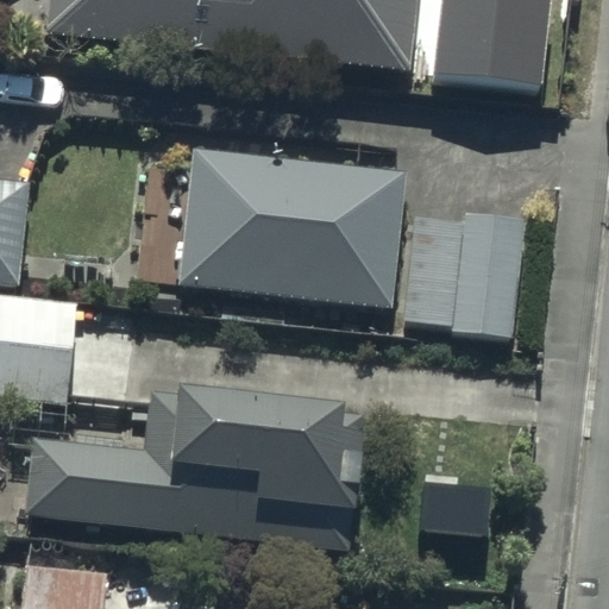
[(55,0),(52,35),(414,71),(420,0),(55,0)]
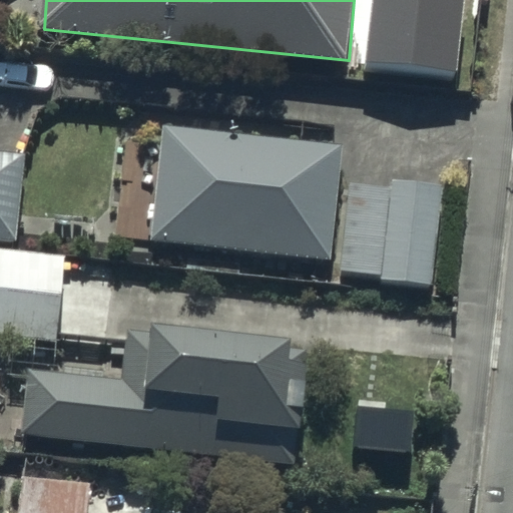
[(462,0),(373,0),(366,69),(454,78),(462,0)]
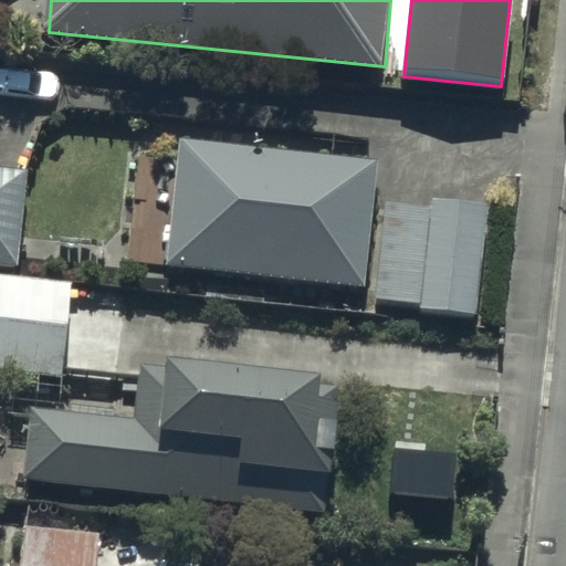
[(428,207),(376,202),(380,160),(182,142),(170,269),(363,287),(362,299),(421,304),(421,312),(482,317),(492,205),(429,198),(428,207)]
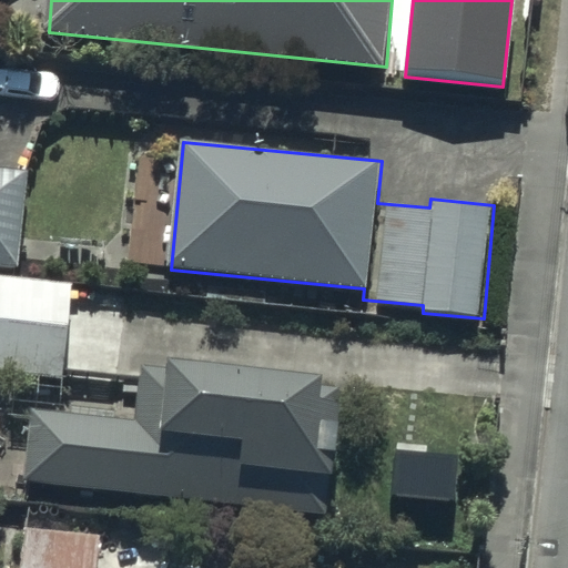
[(0,265),(20,267),(29,168),(0,164),(0,265)]
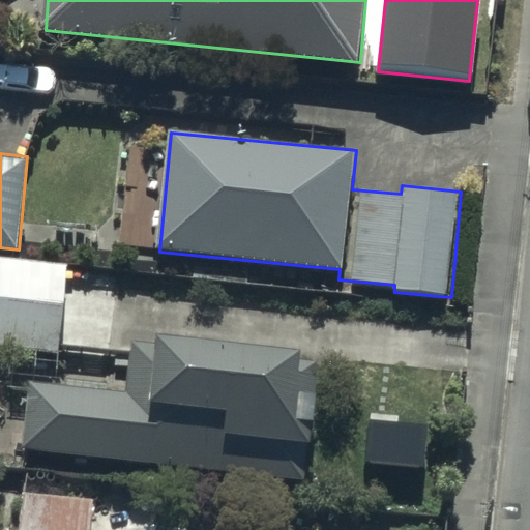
[(0,256),(0,344),(62,351),(71,263),(0,256)]
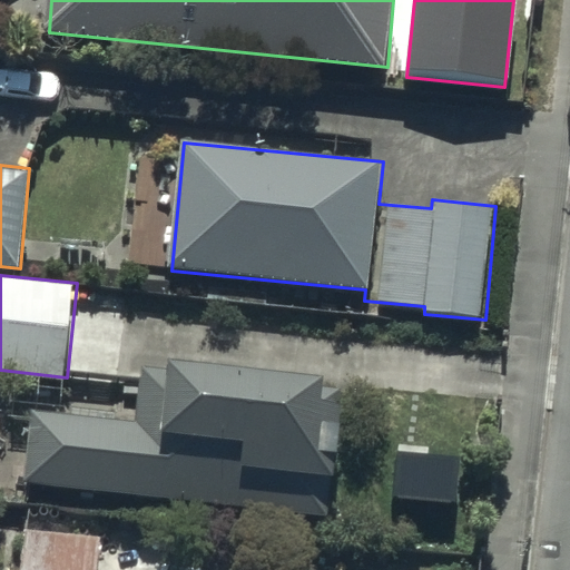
[(37,412),(29,487),(334,518),(347,381),(144,359),(137,422),(37,412)]
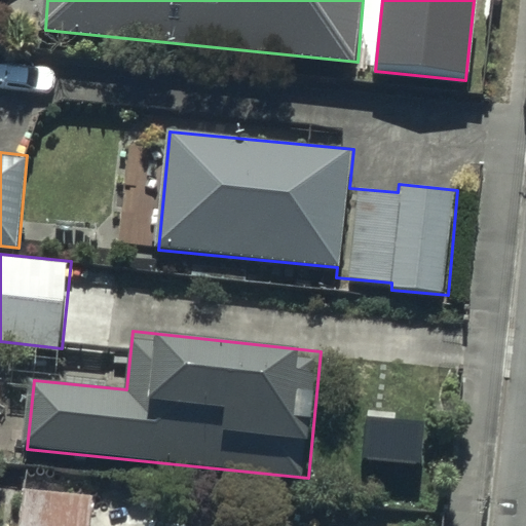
[(23,489),(20,525),(89,525),(92,495),(23,489)]
